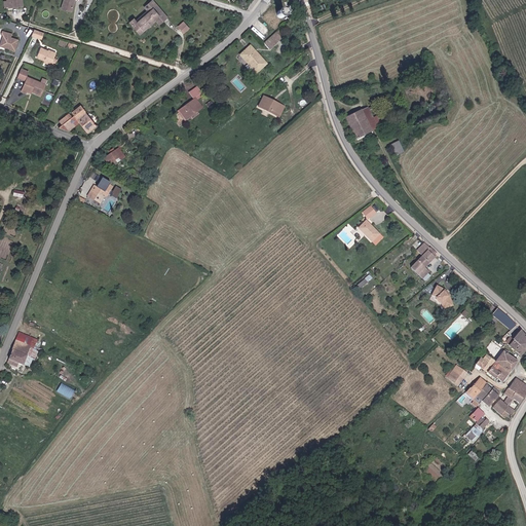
[(151,0),(144,6),(149,11),(157,5),(152,0),(151,0)]
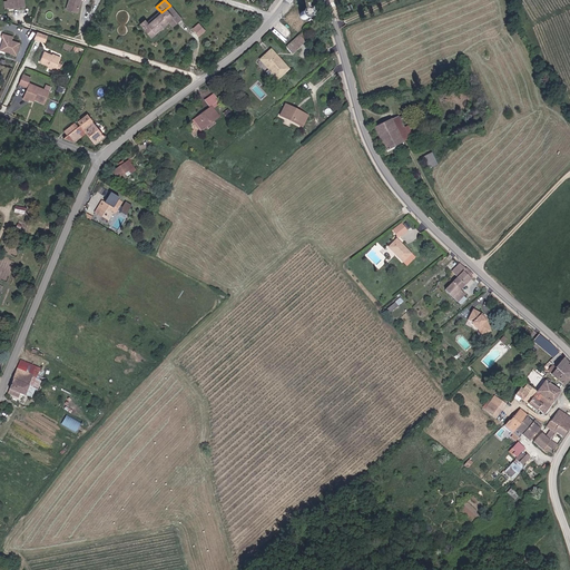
[(161,12),(148,23),(154,31),(169,18),(173,22),(179,17),(170,6),(161,12)]
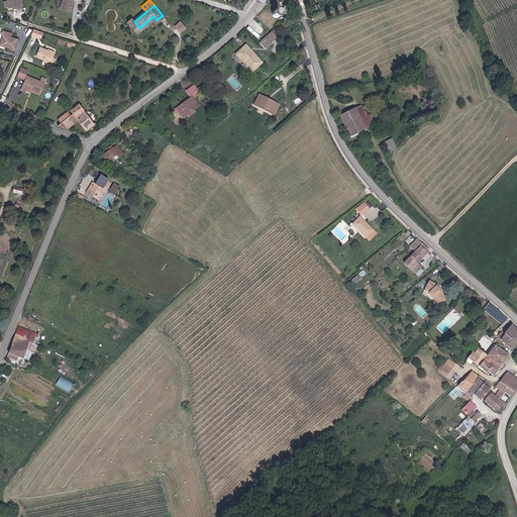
[(139,28),(141,30),(153,19),(157,23),(164,17),(163,15),(157,20),(153,16),(139,28)]
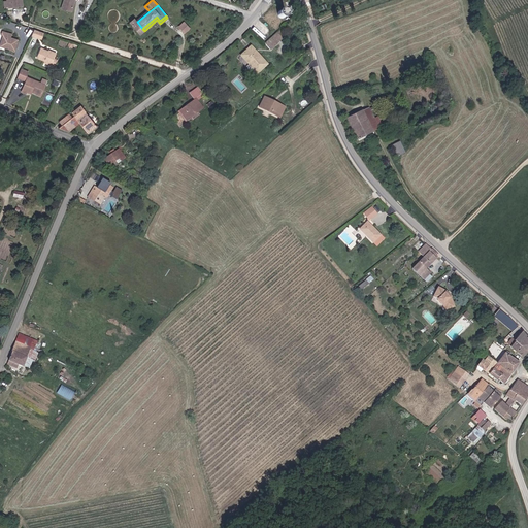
[(142,29),(137,22),(134,18),(130,22),(140,34),(144,31),(142,29)]
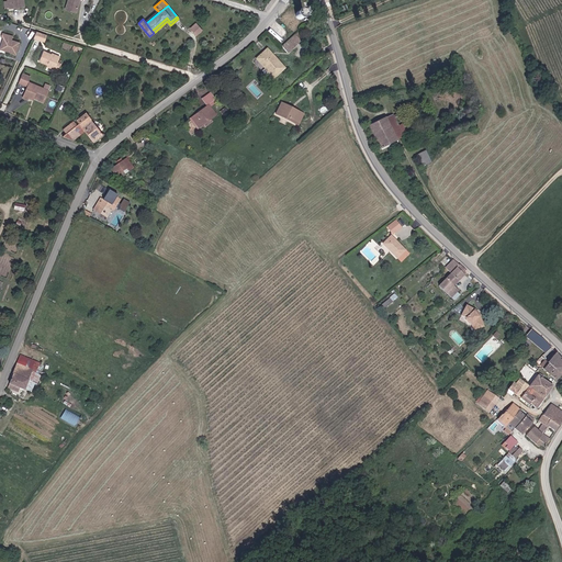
[(203,31),(199,24),(193,29),(199,35),(203,31)]
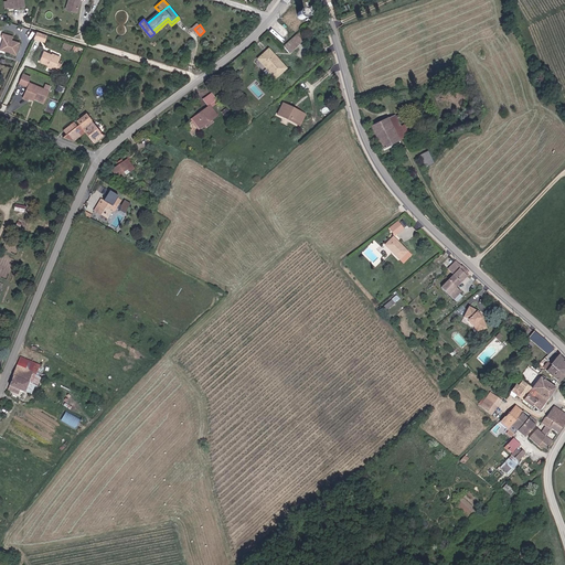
[(305,28),(287,43),(294,51),(310,34),(305,28)]
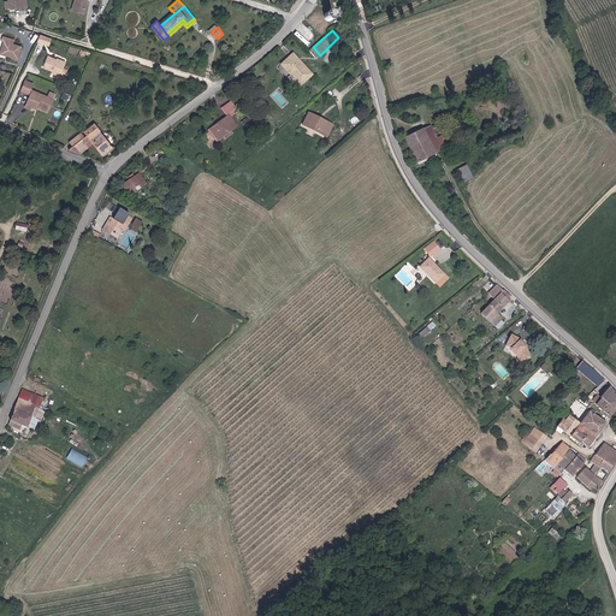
[(4,35),(3,40),(6,41),(1,53),(19,58),(23,46),(13,42),(15,39),(4,35)]
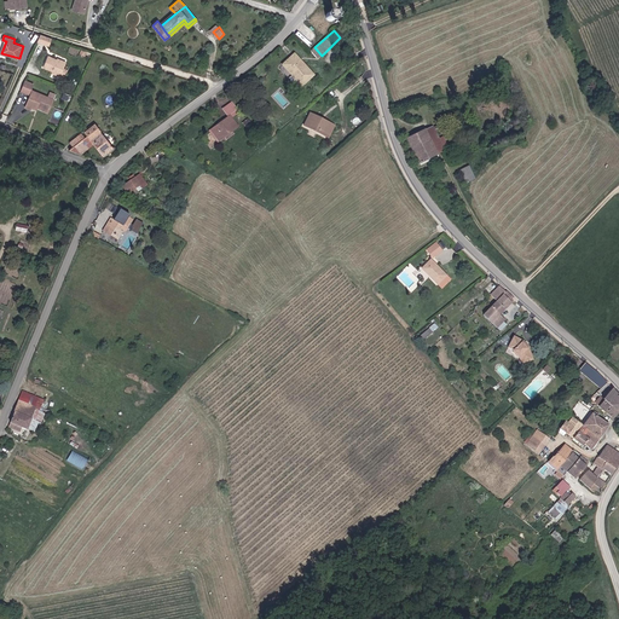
[(50,47),(52,39),(40,35),(38,42),(50,47)]
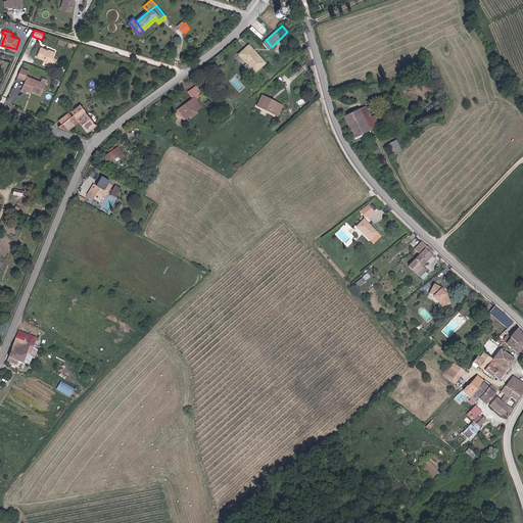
[(254,73),(265,64),(248,46),(239,54),(254,73)]
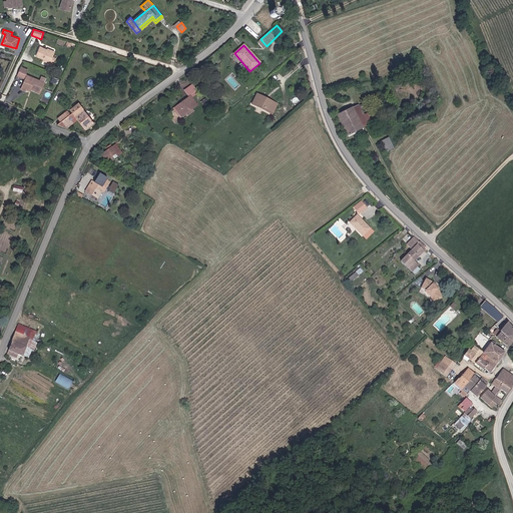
[(55,52),(40,46),(36,55),(44,58),(51,61),(50,62),(55,64),(57,57),(54,56),(55,52)]
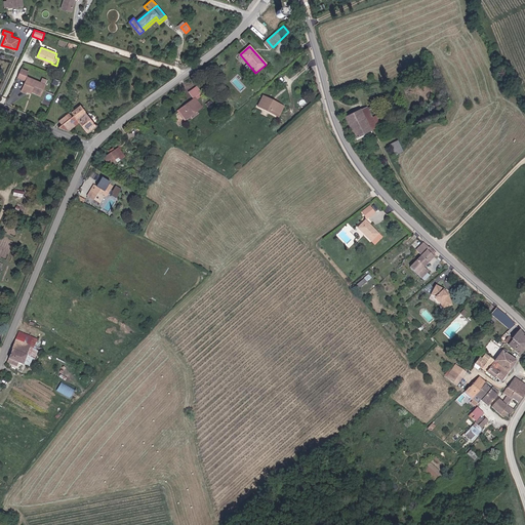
[(30,72),(22,69),(18,77),(27,80),(28,77),(30,72)]
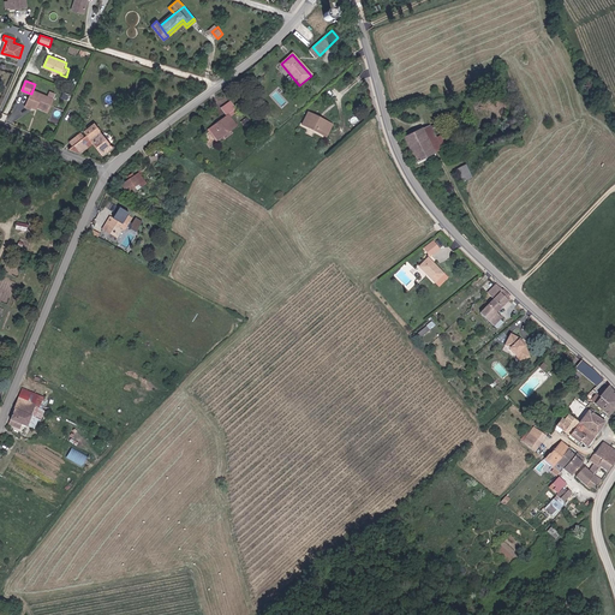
[(31,106),(48,113),(54,99),(33,90),(31,94),(25,107),(31,108),(31,106)]
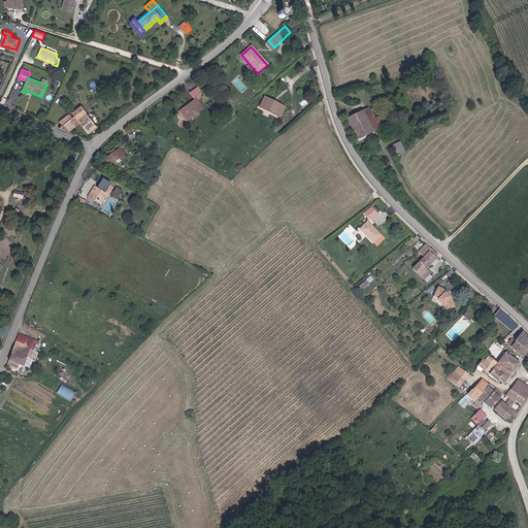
[(191,93),(196,99),(203,94),(198,87),(191,93)]
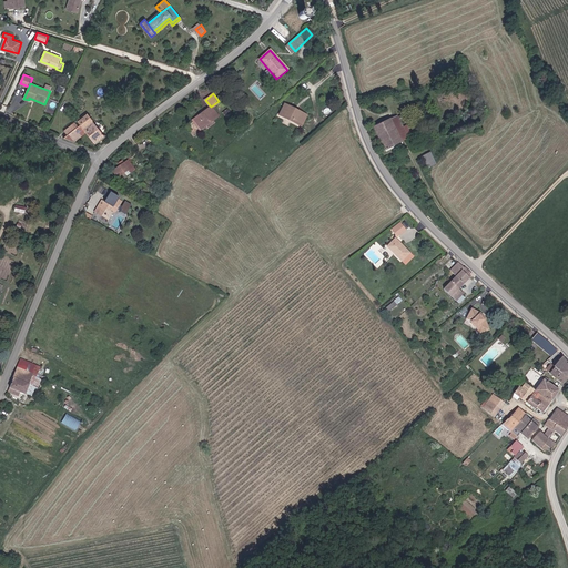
[(291,121),(297,125),(304,113),(297,110),(296,111),(293,109),(293,108),(285,104),(279,115),(287,120),(287,119),(292,120),(291,121)]
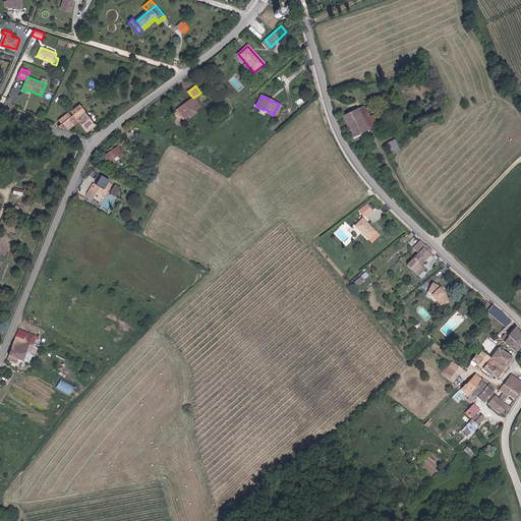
[(185,118),(200,107),(193,98),(179,109),(185,118)]
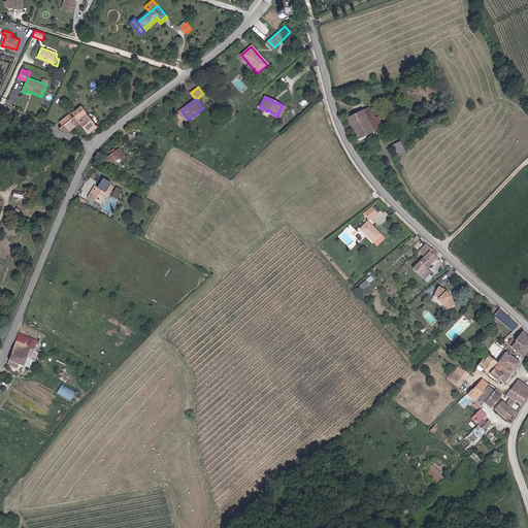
[(59,128),(67,131),(78,122),(88,134),(96,126),(96,125),(87,114),(80,105),(71,113),(73,116),(59,128)]
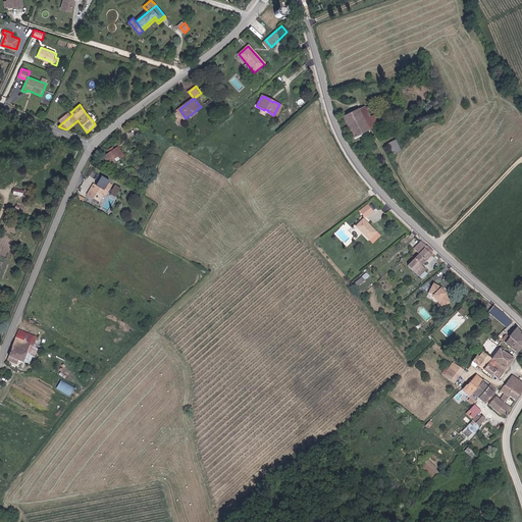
[(279,104),(273,115),(277,116),(282,106),(279,104)]
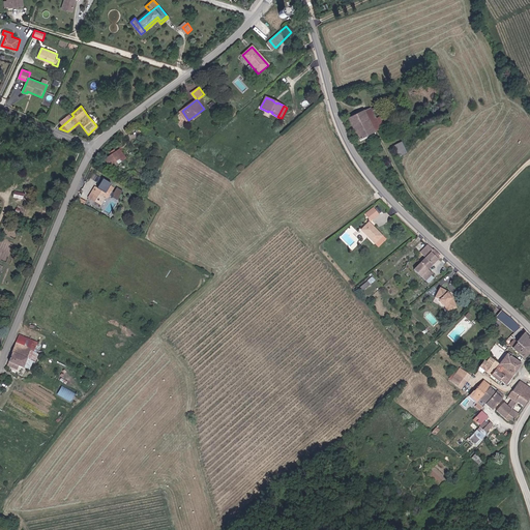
[(366,111),(377,134),(382,131),(372,108),(366,111)]
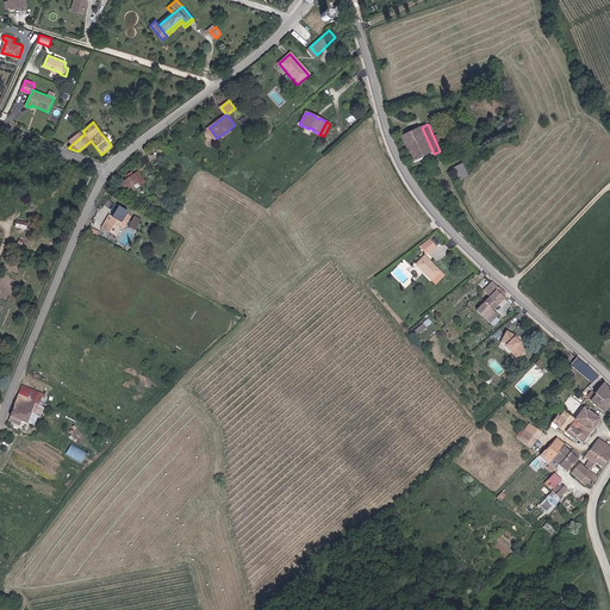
[(100,132),(111,144),(116,141),(106,128),(100,132)]
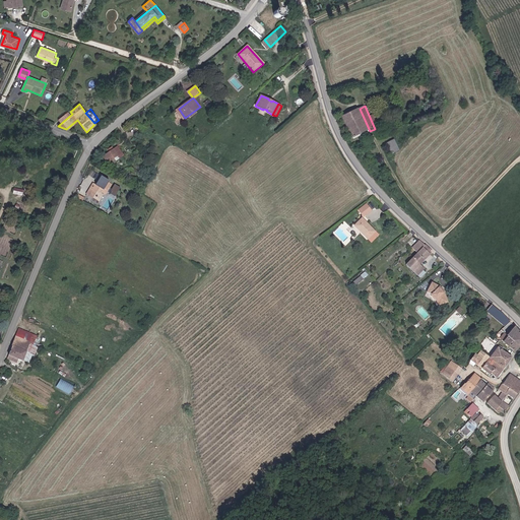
[(353,138),(370,131),(360,109),(343,115),(353,138)]
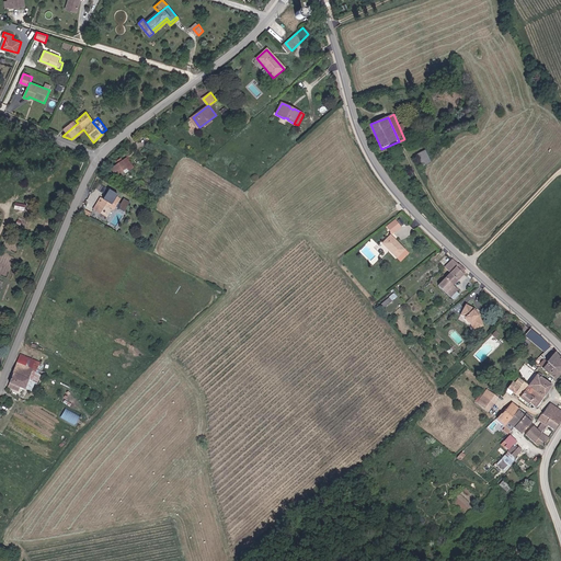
[(431,162),(425,150),(419,155),(424,165),(431,162)]
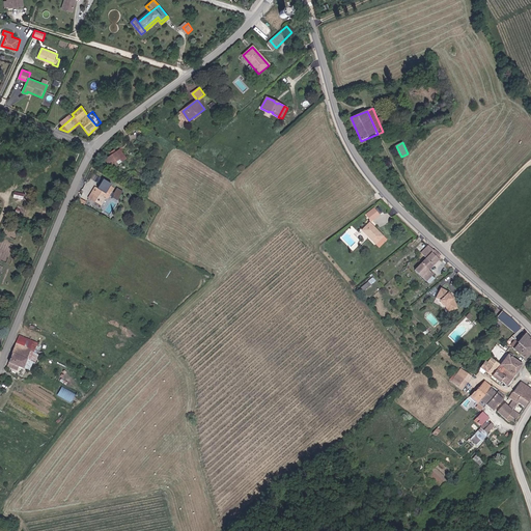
[(118,150),(104,161),(108,167),(122,157),(118,150)]
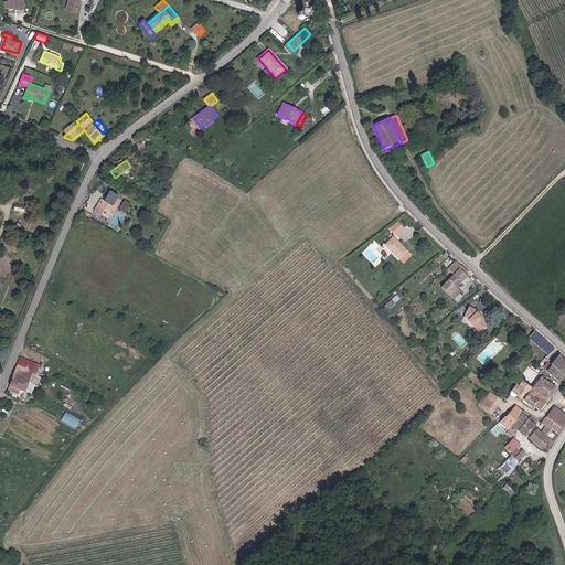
[(104,209),(104,212),(108,211),(112,212),(115,211),(119,203),(116,201),(118,196),(109,191),(103,202),(100,200),(97,205),(104,209)]
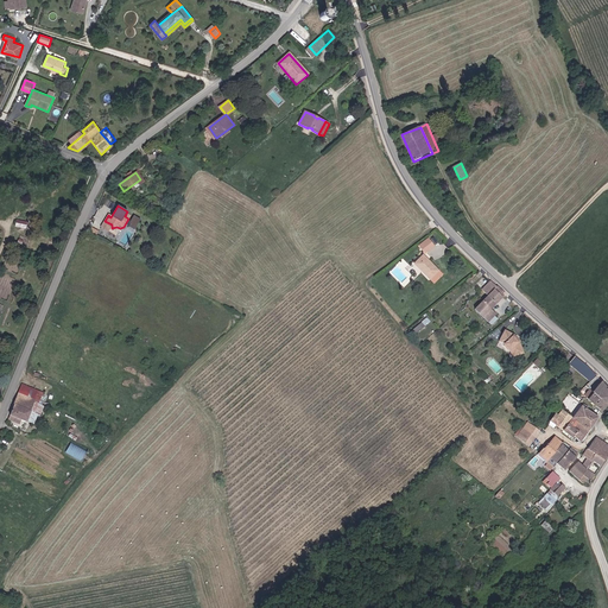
[(134,215),(128,225),(135,229),(141,219),(134,215)]
